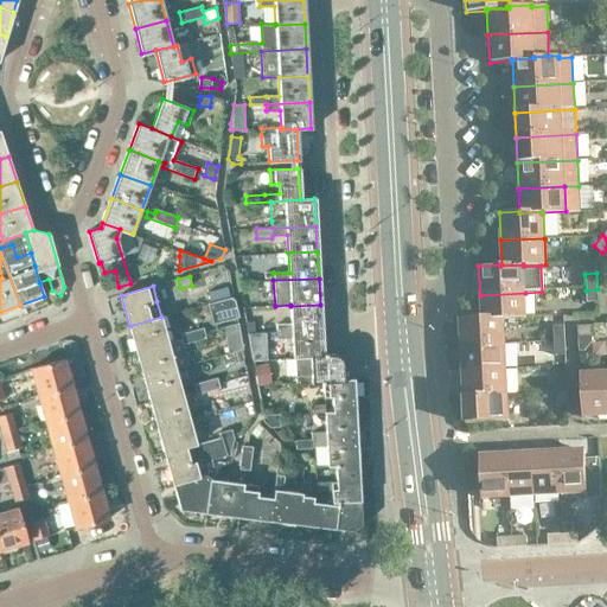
[(234,299),(230,286),(218,288),(221,302),(234,299)]
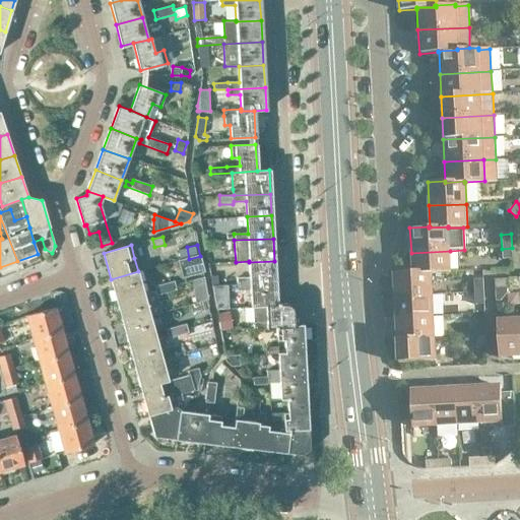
[(513,259),(512,248),(502,249),(503,260),(513,259)]
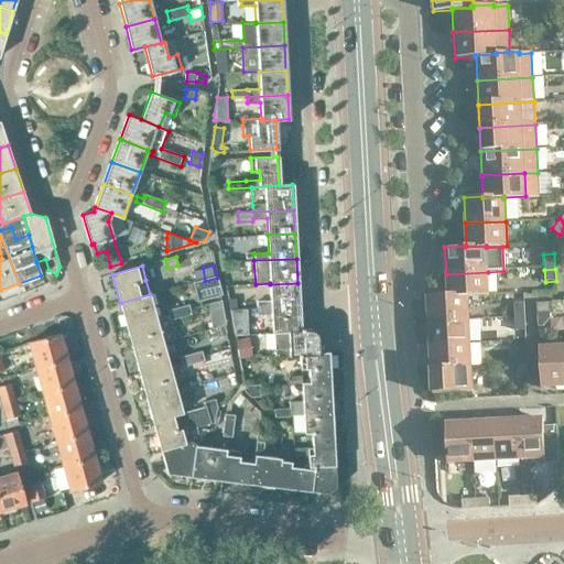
[(468,295),(468,297),(489,296),(488,272),(446,274),(446,295),(446,296),(468,295)]
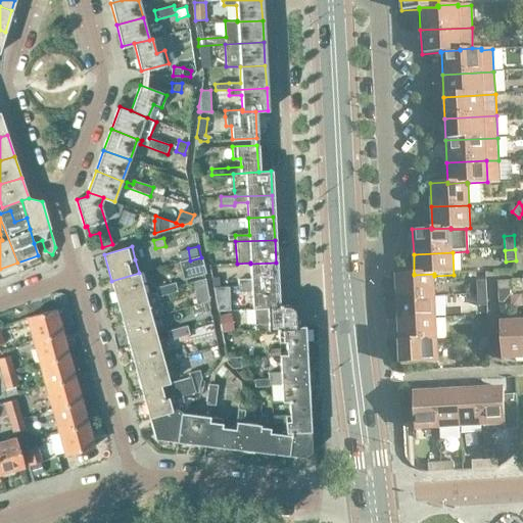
[(205,274),(201,257),(190,260),(180,263),(184,278),(205,274)]
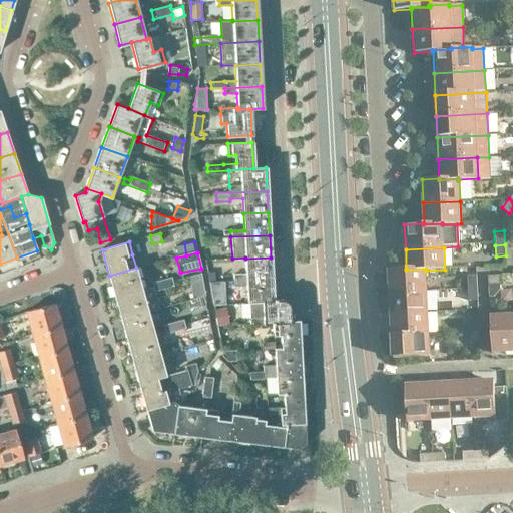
[(272,280),(271,258),(245,259),(246,274),(234,275),(234,281),(272,280)]
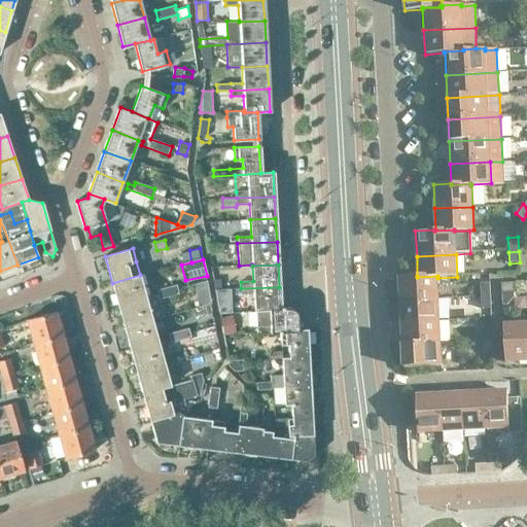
[(146,297),(140,275),(112,283),(118,305),(146,297)]
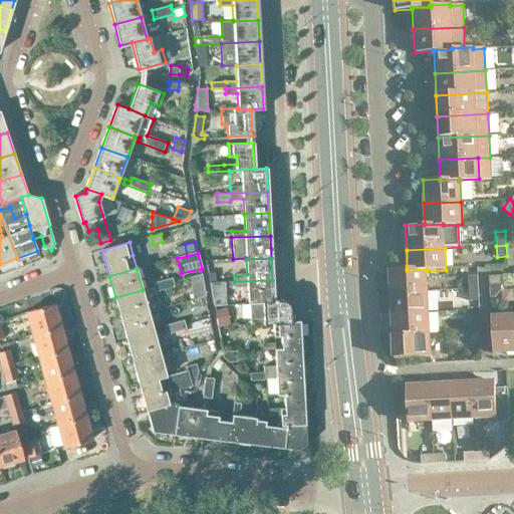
[(407,270),(407,269),(391,270),(392,293),(428,291),(427,271),(427,269),(407,270)]
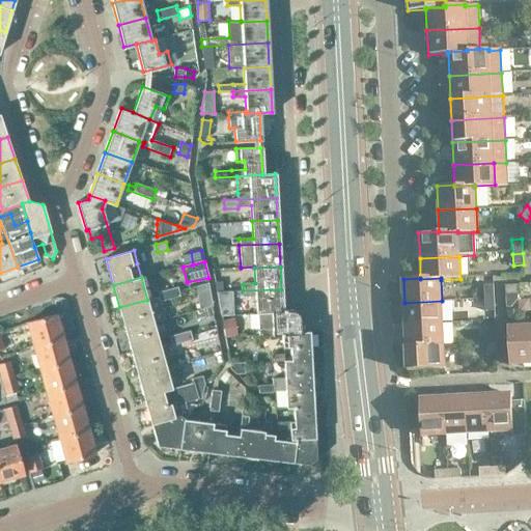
[(208,282),(196,285),(200,310),(213,306),(208,282)]
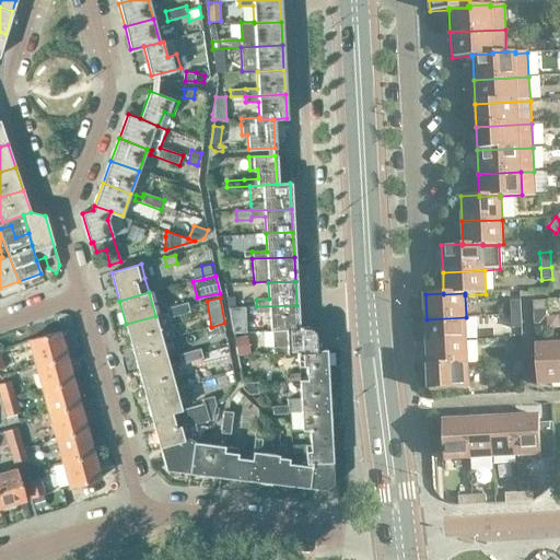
[(548,310),(547,300),(534,300),(534,310),(548,310)]
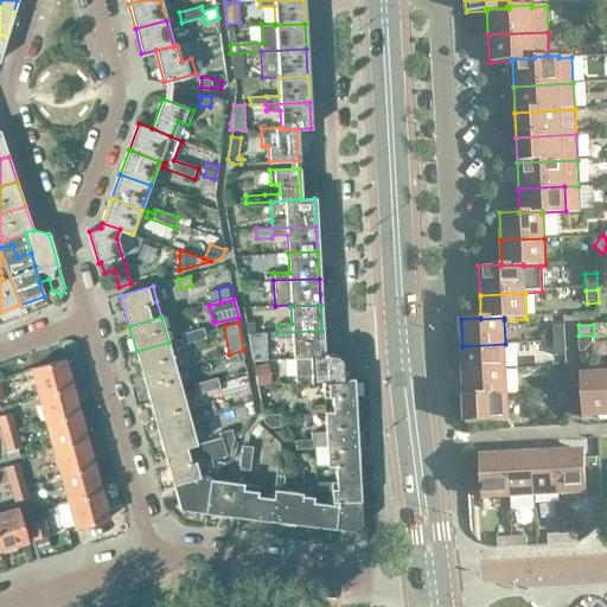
[(180,334),(184,344),(206,338),(203,327),(180,334)]
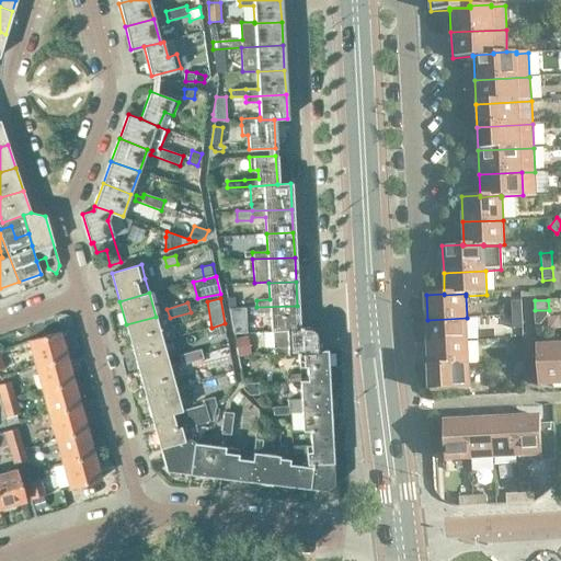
[(513,316),(523,316),(522,302),(513,302),(513,316)]
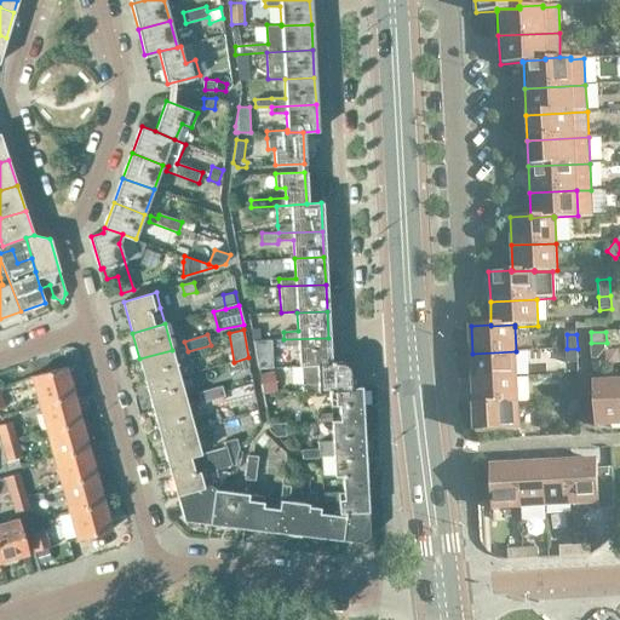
[(300,365),(317,365),(317,363),(329,363),(329,361),(328,338),(283,339),(283,345),(299,345),(300,365)]
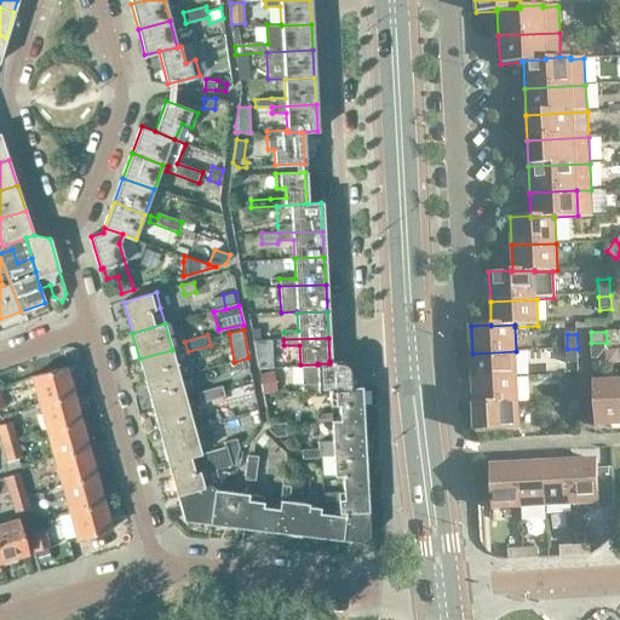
[(260,340),(253,340),(258,367),(273,366),(271,339),(260,340)]
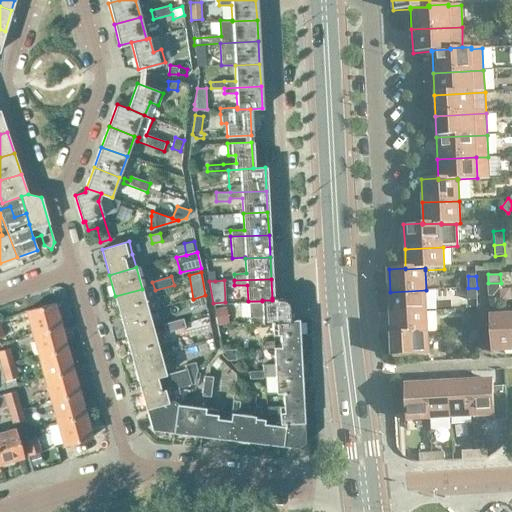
[(153,286),(142,289),(115,296),(121,317),(148,310),(159,307),(153,286)]
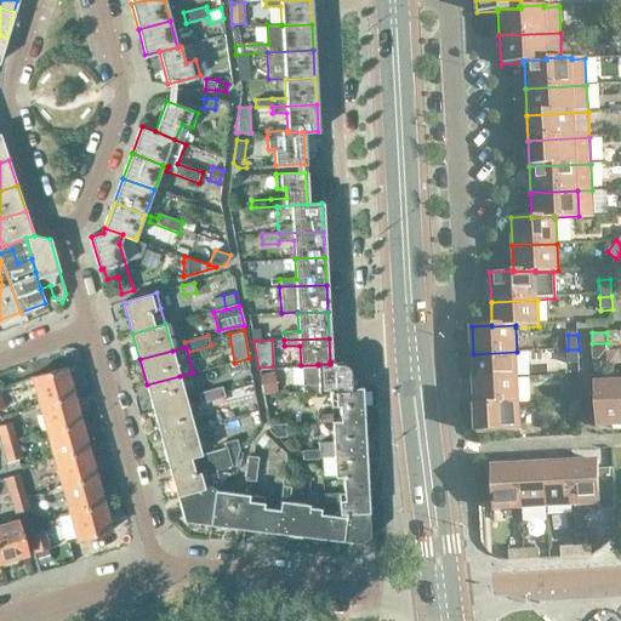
[(580,365),(579,349),(568,349),(569,365),(580,365)]
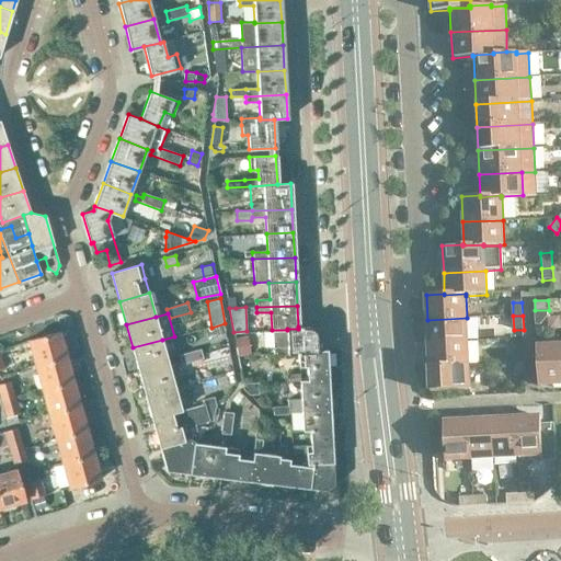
[(428,343),(468,341),(467,318),(427,320),(428,343)]
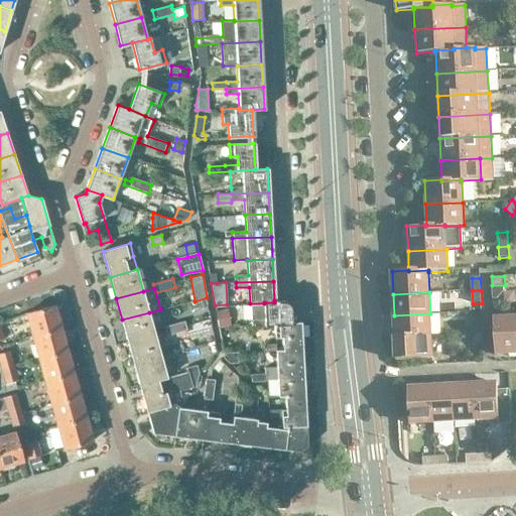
[(264,302),(264,303),(265,319),(252,319),(252,326),(254,326),(272,325),(292,324),(291,310),(290,308),(289,306),(288,305),(287,303),(284,302),(282,301),(280,301),(278,301),(277,302),(277,300),(274,300),(274,302),(264,302)]
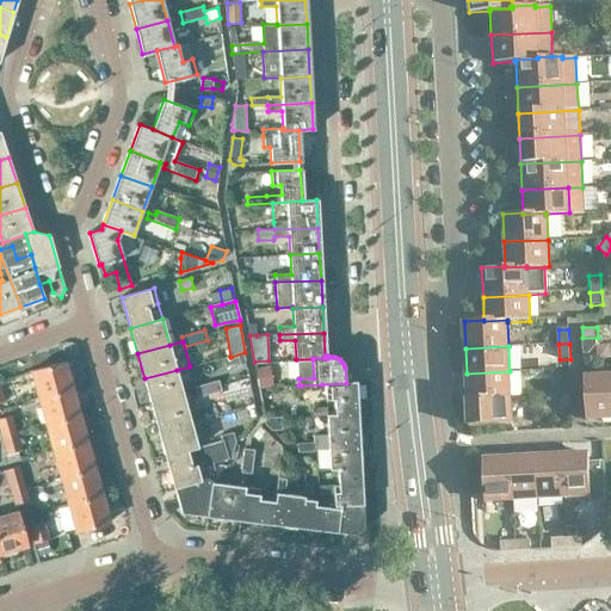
[(38,399),(72,389),(65,362),(30,371),(38,399)]
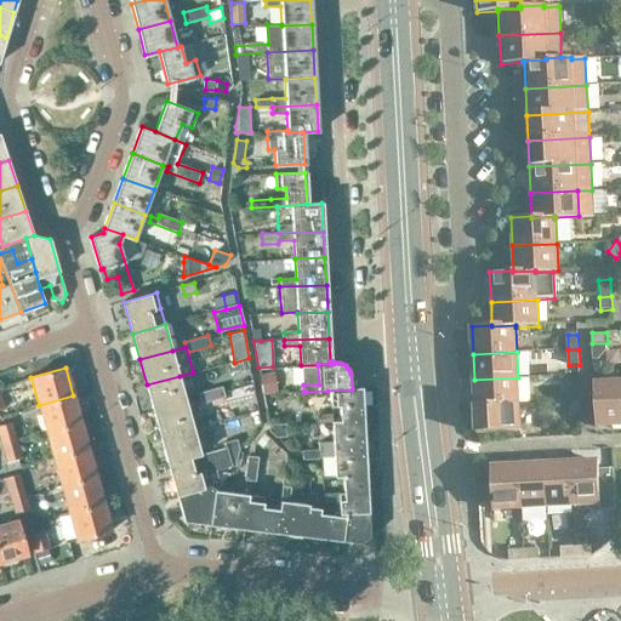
[(274,372),(260,375),(263,394),(278,392),(274,372)]
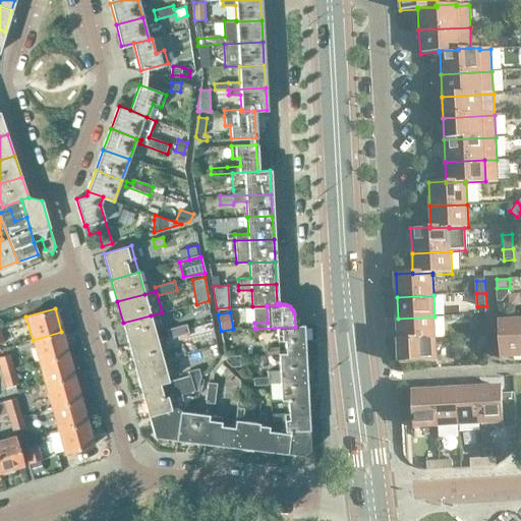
[(157,338),(151,315),(123,323),(129,344),(157,338)]
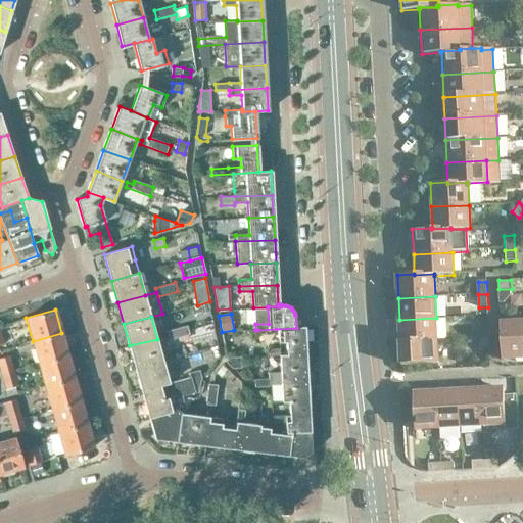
[(400,342),(438,340),(436,318),(399,320),(400,342)]
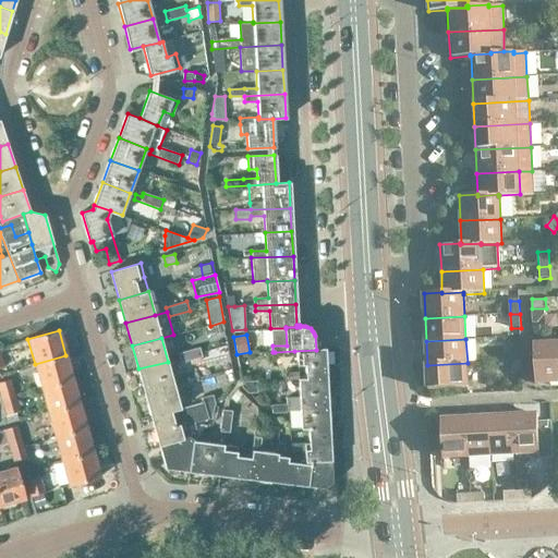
[(536,383),(557,381),(557,342),(534,344),(536,383)]
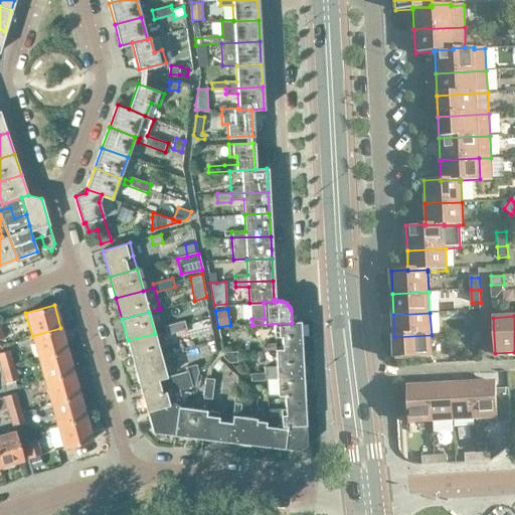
[(165,326),(167,334),(186,329),(184,320),(165,326)]
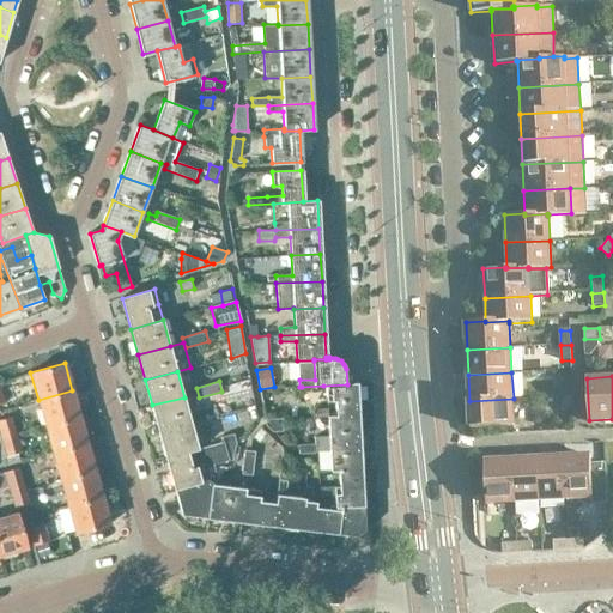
[(564,396),(574,395),(572,382),(563,383),(564,396)]
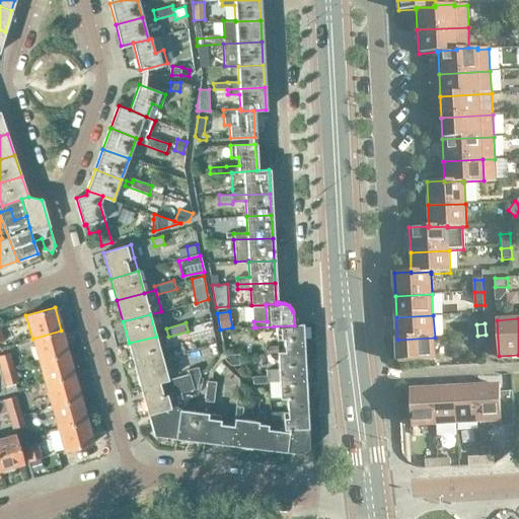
[(277,346),(278,353),(285,352),(285,353),(303,353),(301,324),(294,325),(274,326),(274,327),(276,327),(277,339),(284,339),(285,345),(277,346)]
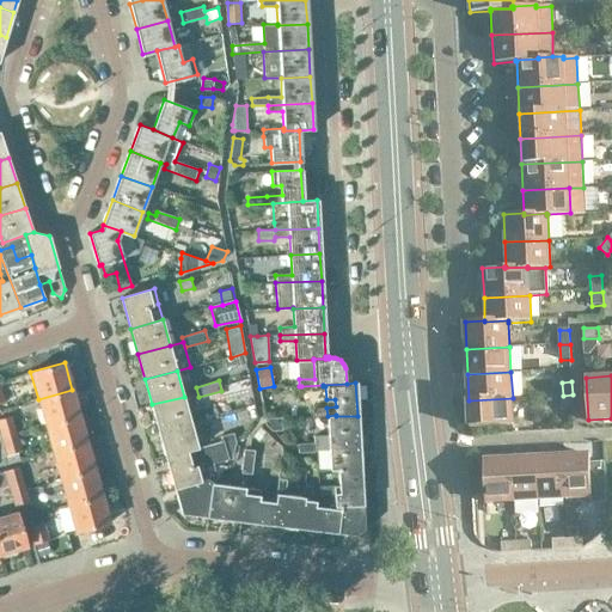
[(46,426),(79,416),(72,390),(38,399),(46,426)]
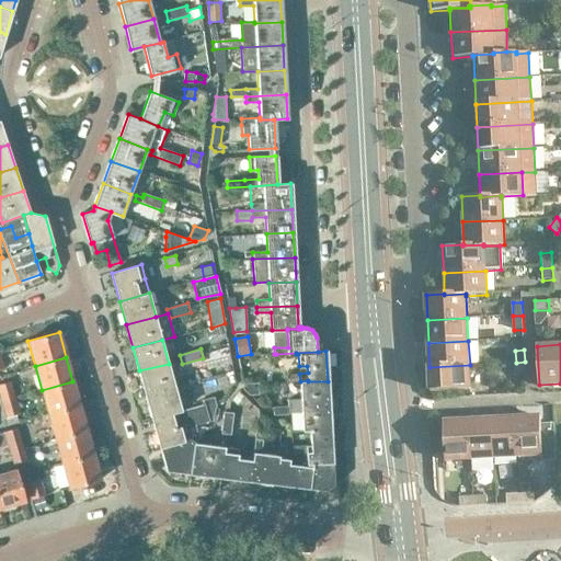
[(526,377),(525,362),(516,363),(516,377),(526,377)]
